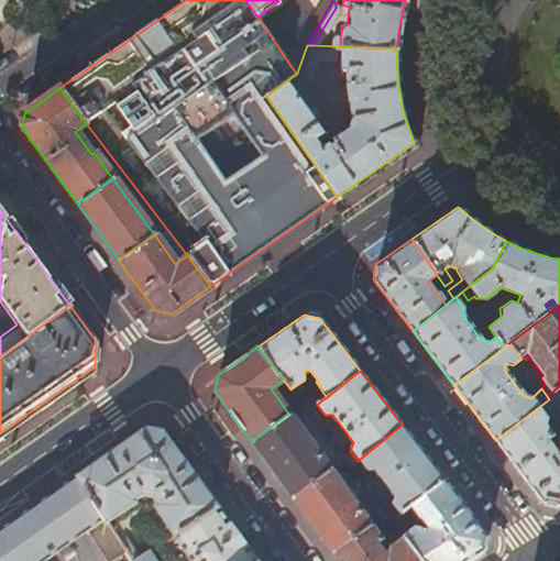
[(317,405),(320,402),(316,397),(313,392),(307,396),(315,406),(317,405)]
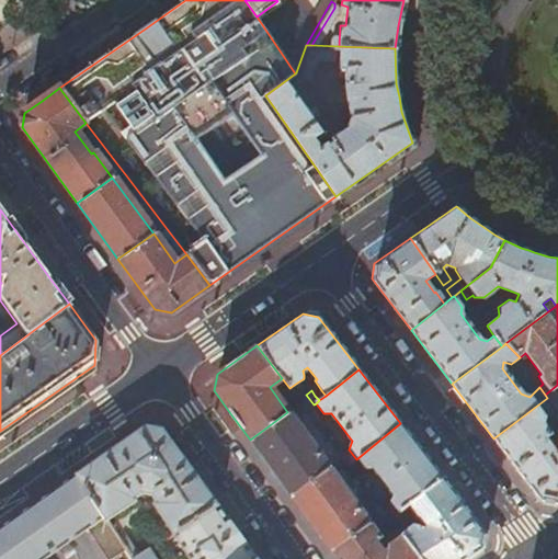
[(319,400),(326,396),(321,390),(315,396),(319,400)]
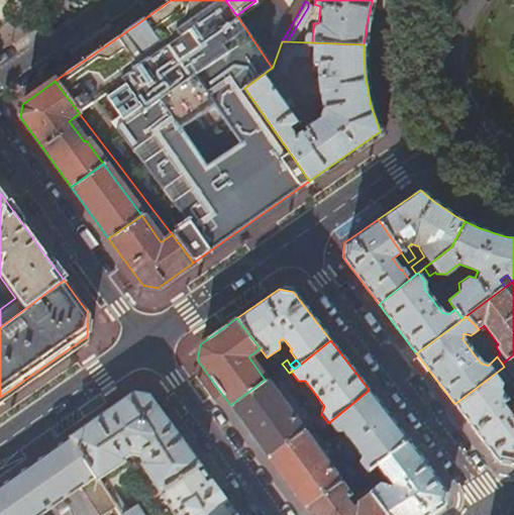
[(282,378),(289,373),(282,364),(275,369),(282,378)]
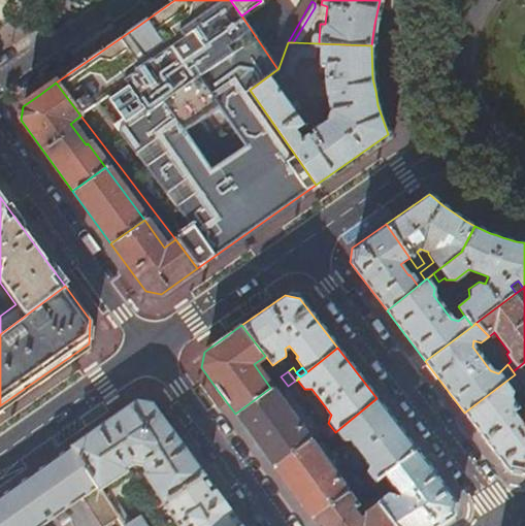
[(524,387),(515,374),(464,413),(507,469),(524,473),(524,471),(524,418),(524,420),(524,421),(522,424),(513,412),(518,407),(511,398),(513,392),(518,388),(524,397),(524,387)]
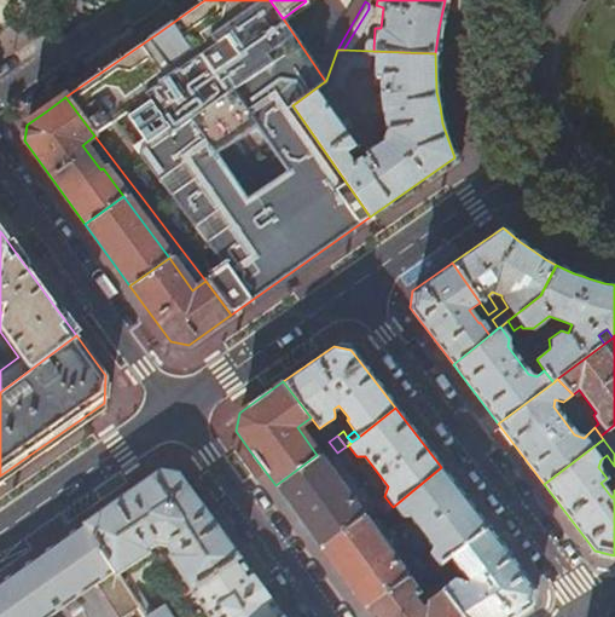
[(357,456),(348,445),(346,447),(337,453),(346,463),(357,456)]
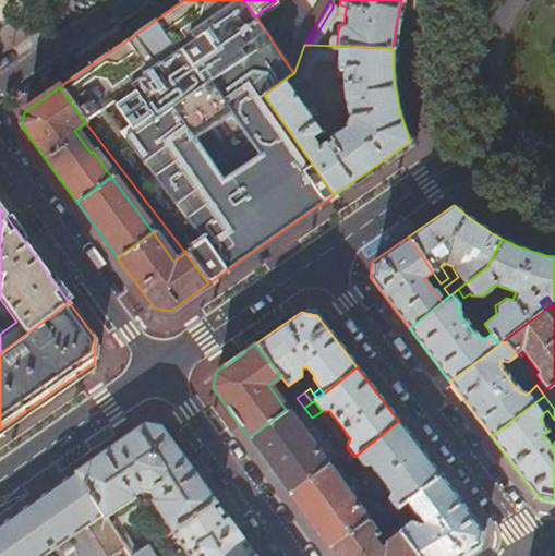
[(286,410),(249,437),(289,492),(327,464),(286,410)]
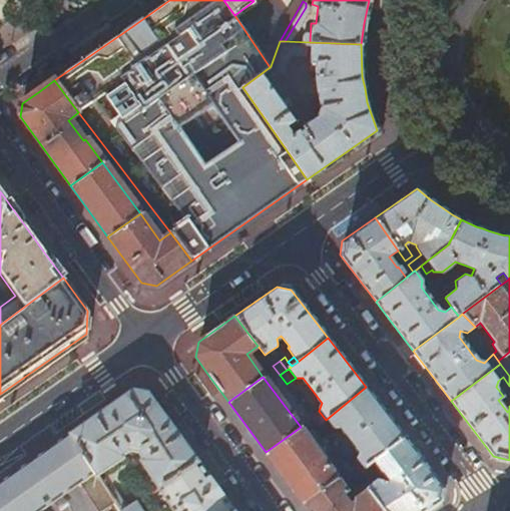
[(404,437),(366,387),(326,420),(334,430),(342,430),(361,455),(358,460),(365,469),(404,437)]
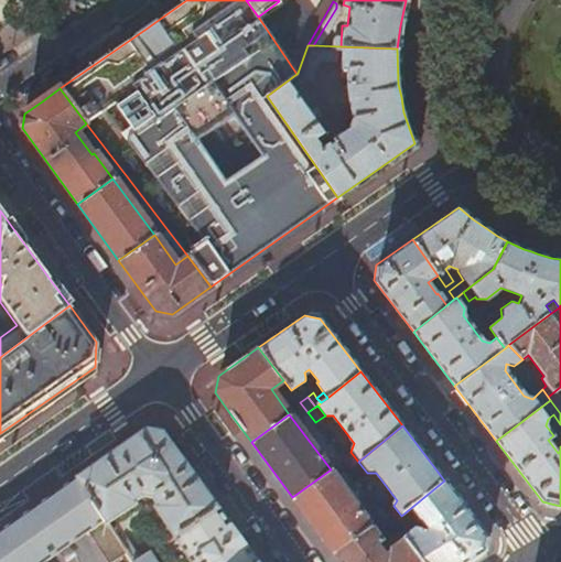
[(171,535),(216,506),(173,447),(161,430),(143,428),(74,476),(104,521),(132,501),(130,499),(138,494),(148,496),(154,504),(151,506),(171,535)]
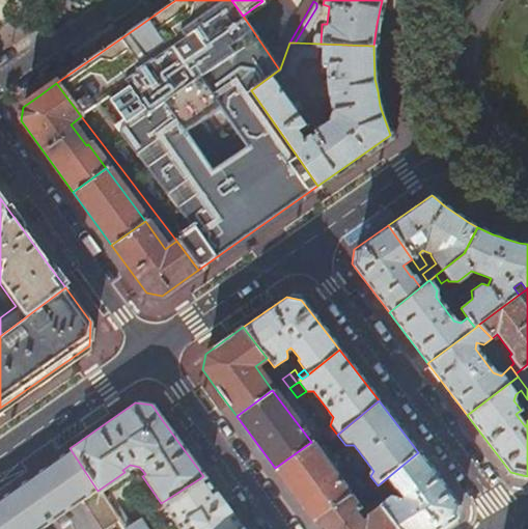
[(330,440),(337,435),(330,425),(322,430),(330,440)]
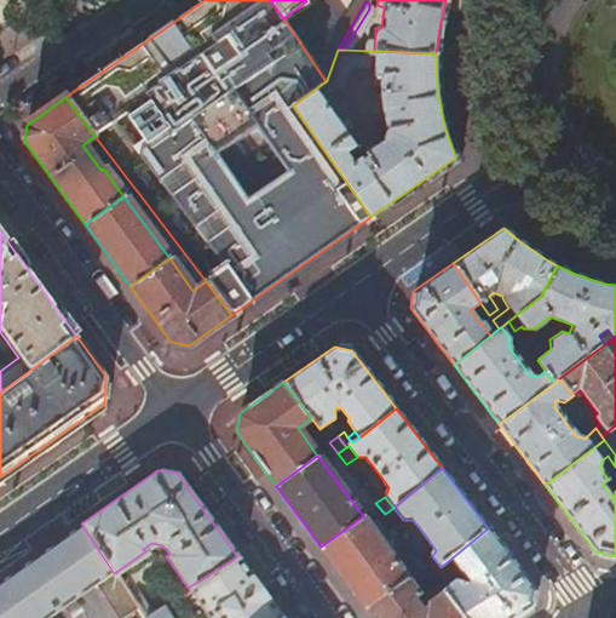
[(403,520),(393,508),(385,514),(393,527),(403,520)]
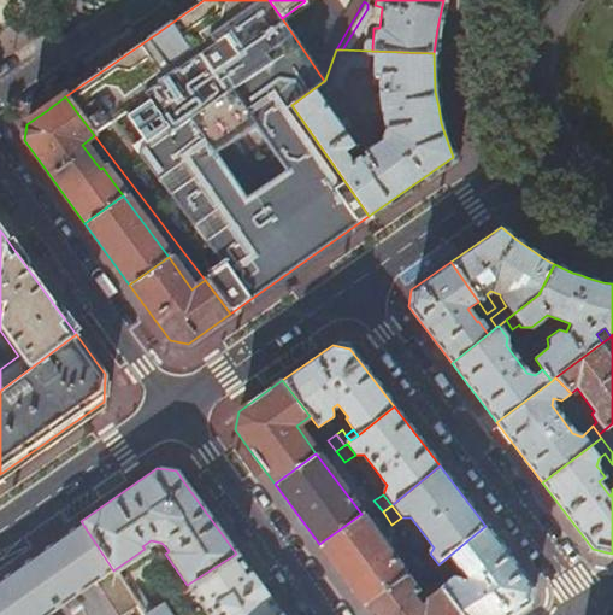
[(361,514),(319,544),(364,604),(406,574),(361,514)]
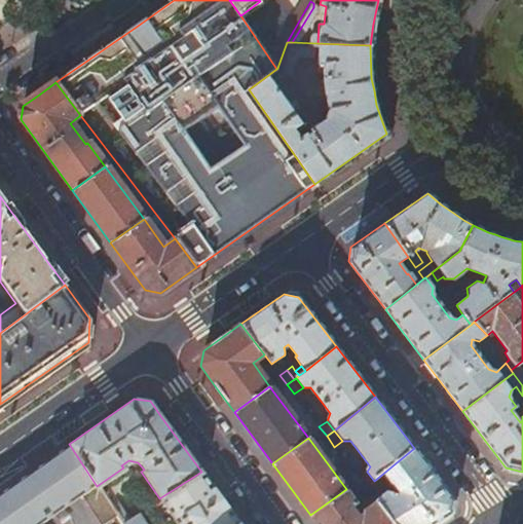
[(40,523),(81,495),(100,523),(102,523),(116,515),(97,486),(69,444),(5,489),(0,492),(0,523),(40,523)]
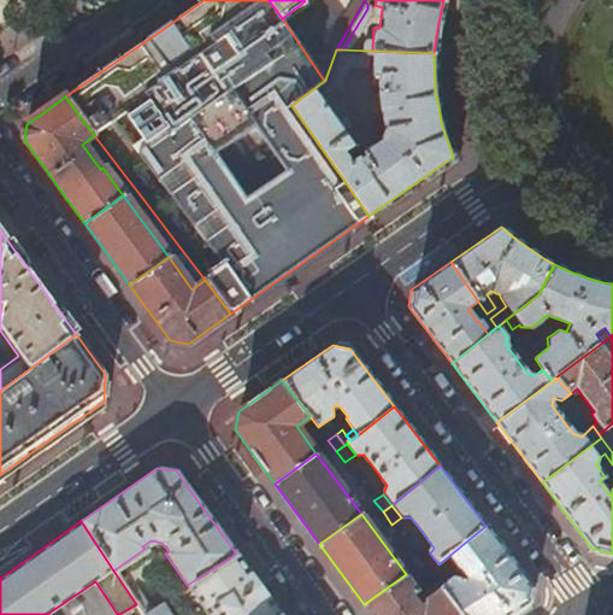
[(531,586),(485,526),(438,564),(429,573),(436,581),(449,570),(447,566),(453,562),(459,570),(461,569),(470,580),(465,584),(461,579),(455,578),(441,589),(442,590),(461,614),(507,614),(529,602),(531,586)]
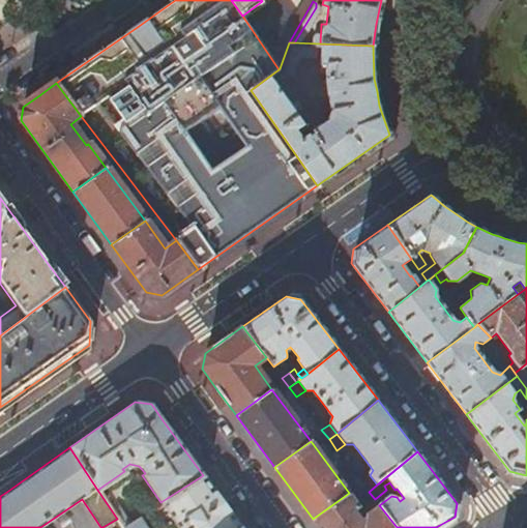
[(241,527),(242,527),(203,475),(160,502),(177,527),(241,527)]
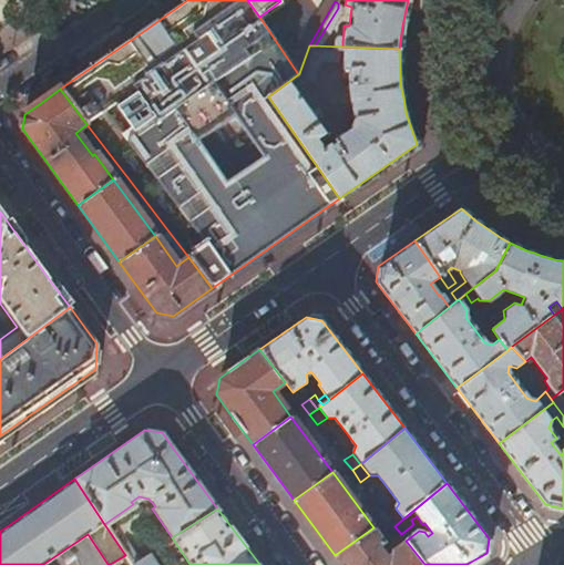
[(395,526),(403,519),(396,509),(386,515),(388,517),(392,523),(395,526)]
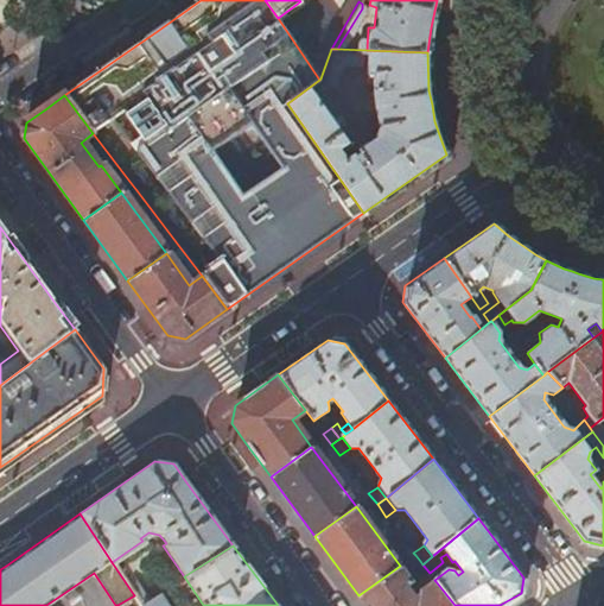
[(413,553),(409,547),(401,554),(407,561),(415,555),(413,553)]
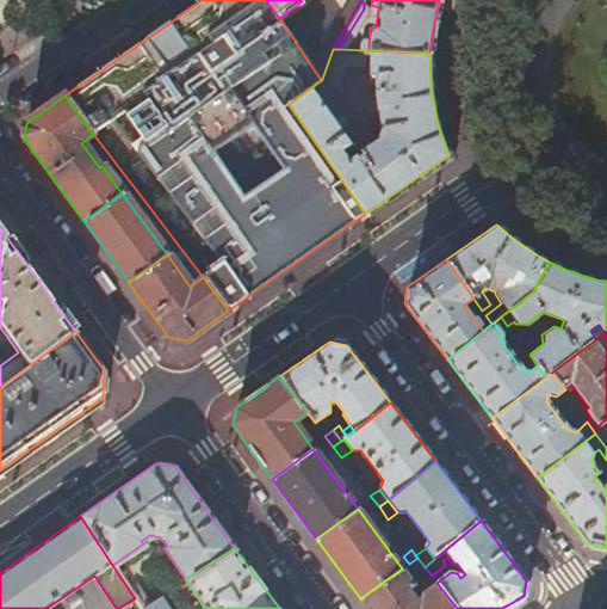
[(407,576),(422,564),(417,558),(409,564),(402,568),(407,576)]
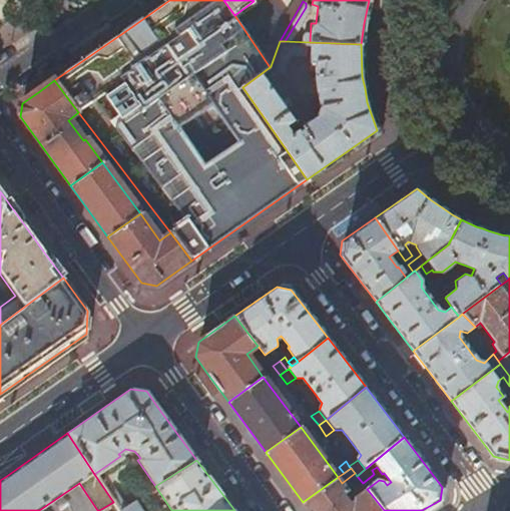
[(384,510),(368,490),(350,504),(343,495),(348,491),(342,483),(338,477),(303,502),(309,510),(384,510)]
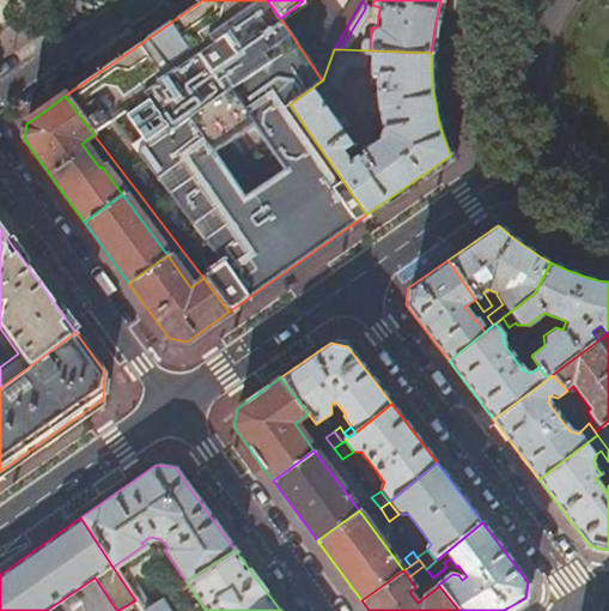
[(157,600),(169,592),(162,584),(135,600),(141,610),(157,600)]
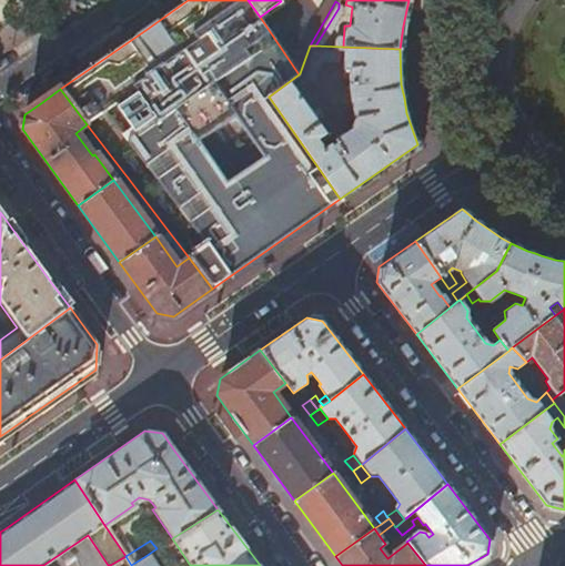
[(152,565),(145,556),(131,565),(132,565),(152,565)]
